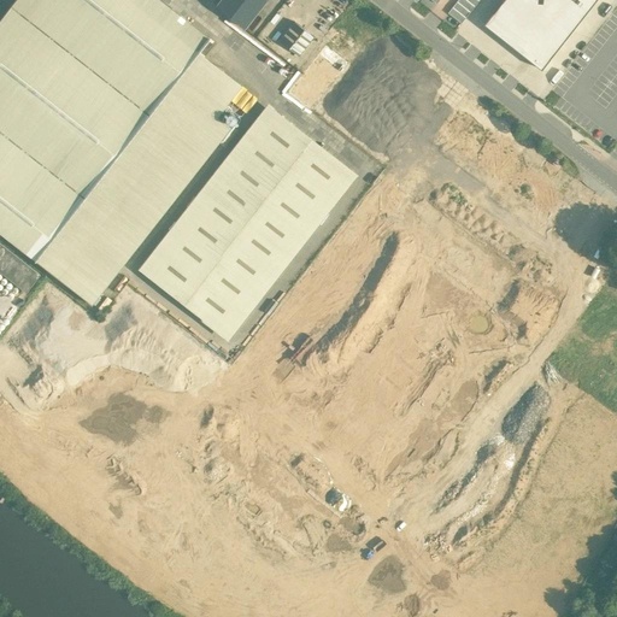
[(209,37),(160,0),(13,0),(0,18),(0,234),(34,260),(33,262),(34,262),(35,260),(90,305),(230,128),(217,117),(241,86),(198,52),(209,37)]
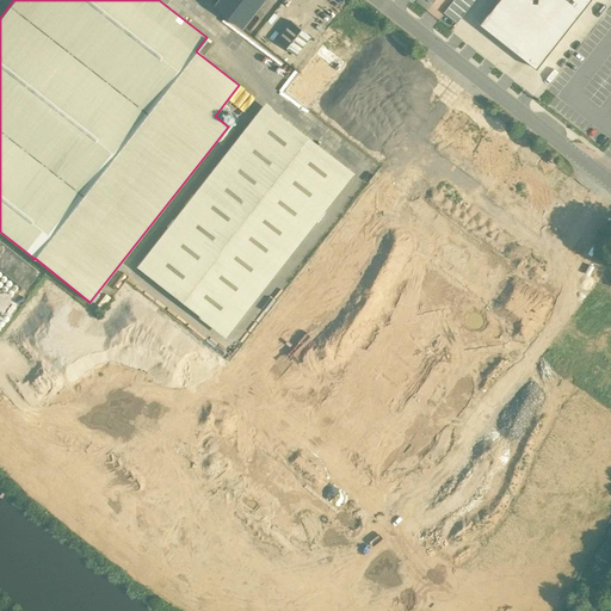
[(218,0),(215,6),(242,29),(265,0),(218,0)]
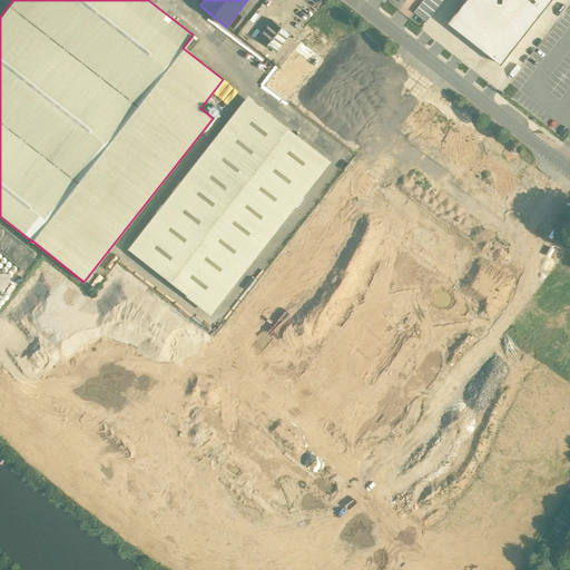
[(439,6),(431,0),(423,0),(422,1),(434,11),(439,6)]
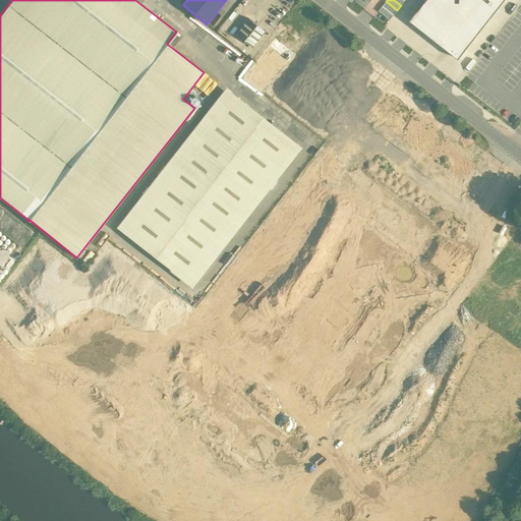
[(424,0),(409,20),(458,59),(504,0),(424,0)]
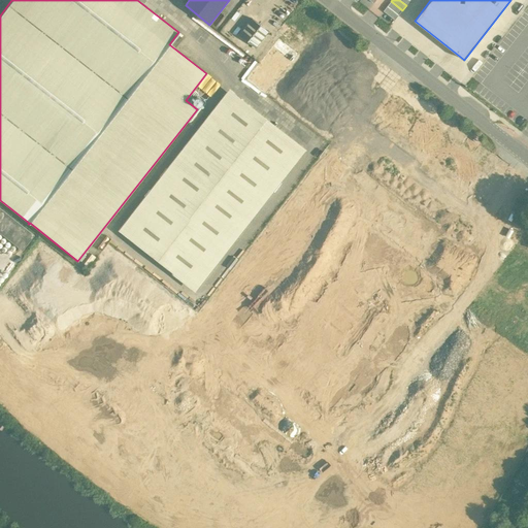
[(391,1),(387,6),(398,15),(402,10),(391,1)]
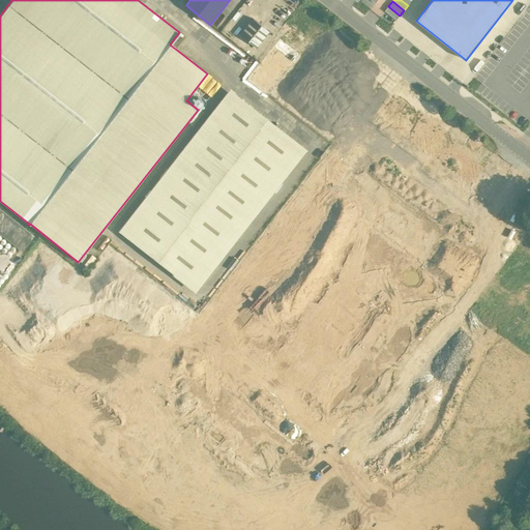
[(400,16),(388,6),(385,11),(396,20),(400,16)]
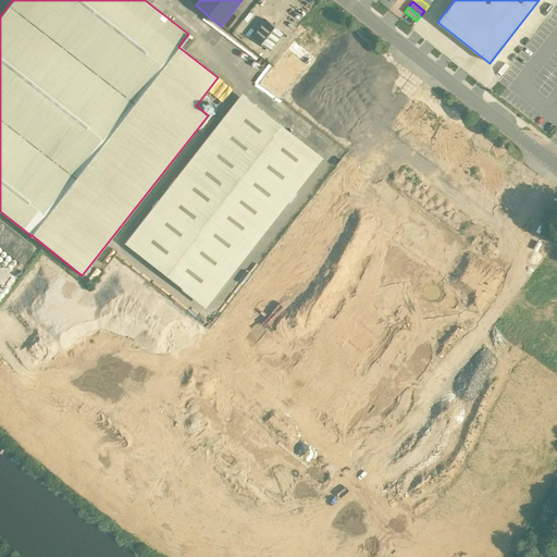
[(265,20),(252,37),(270,50),(283,33),(265,20)]
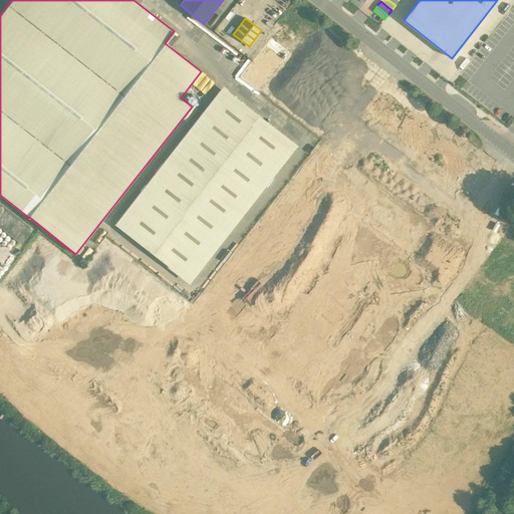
[(278,43),(287,30),(275,21),(268,30),(277,36),(274,40),(278,43)]
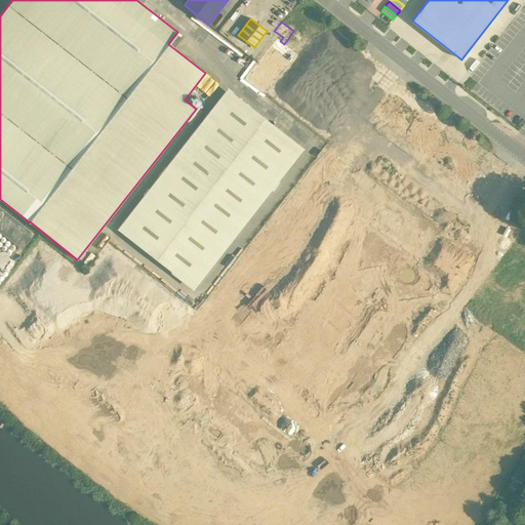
[(264,94),(294,51),(274,37),(243,79),(264,94)]
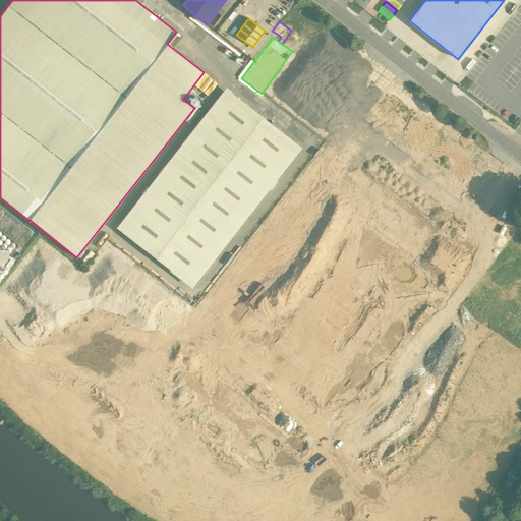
[(194,288),(300,145),(220,85),(114,230),(194,288)]
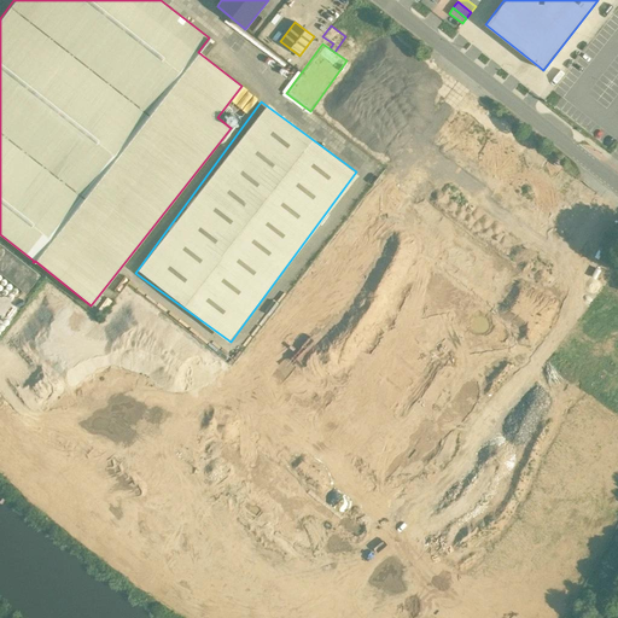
[(439,138),(548,215),(564,193),(455,116),(439,138)]
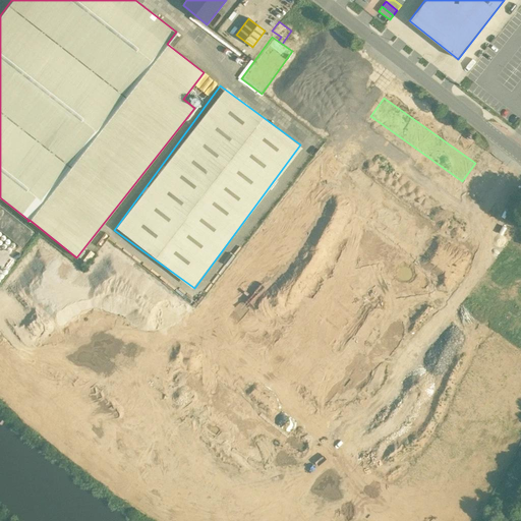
[(0,206),(0,230),(22,247),(34,232),(0,206)]
